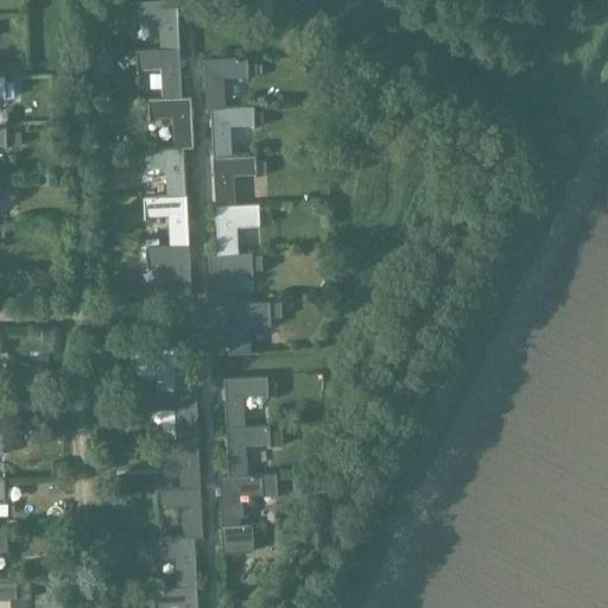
[(158,19),(159,49),(159,50),(178,49),(175,0),(159,0),(132,1),(133,20),(158,19)]
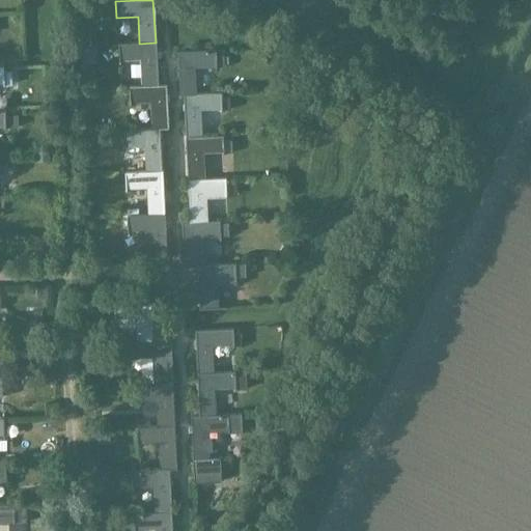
[(118,60),(140,59),(141,85),(141,87),(158,85),(156,43),(139,44),(139,43),(117,44),(118,60)]
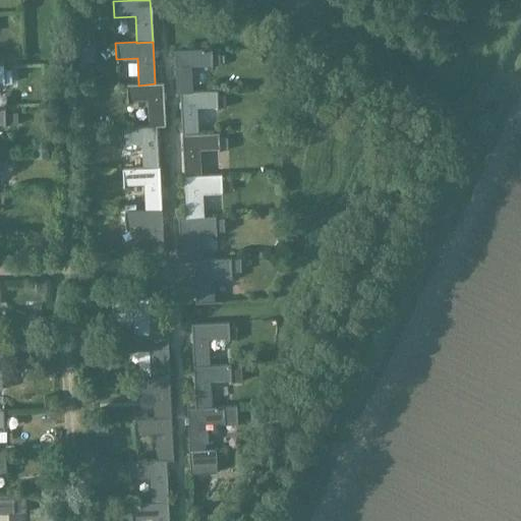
[(177,95),(180,95),(180,94),(192,93),(192,92),(190,66),(212,65),(211,49),(174,51),(177,95)]
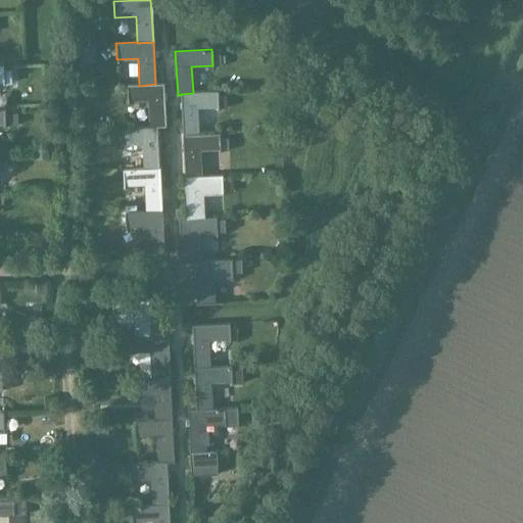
[(163,83),(155,84),(139,86),(139,84),(126,85),(127,101),(148,100),(149,125),(149,127),(157,126),(157,128),(165,127),(163,83)]
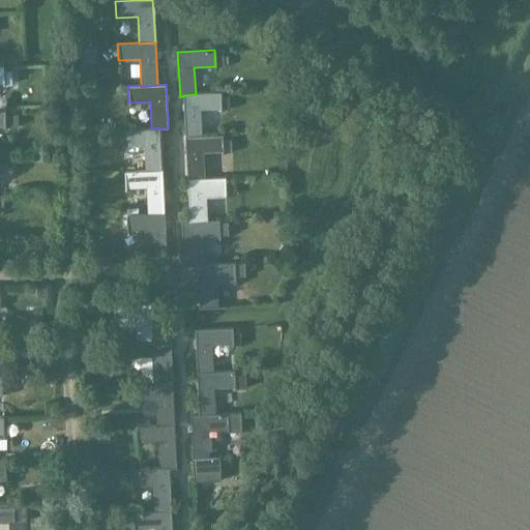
[(222,109),(221,92),(196,93),(196,94),(183,95),(183,96),(185,138),(201,137),(200,110),(222,109)]
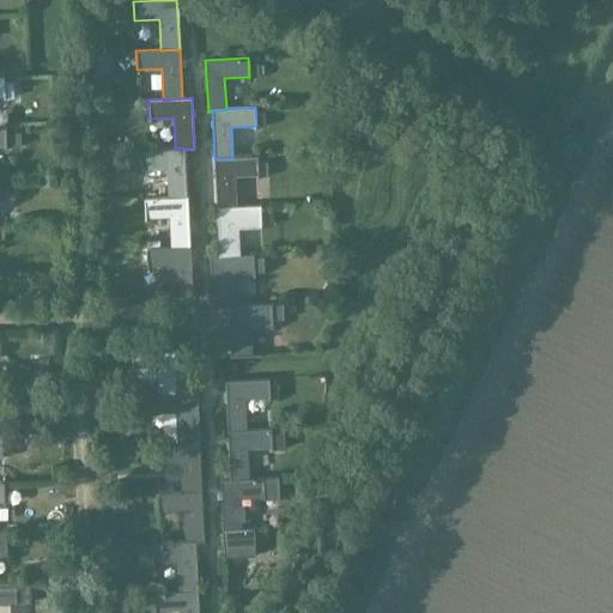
[(167,167),(168,196),(168,198),(187,196),(184,150),(184,147),(175,149),(175,146),(141,149),(141,168),(167,167)]
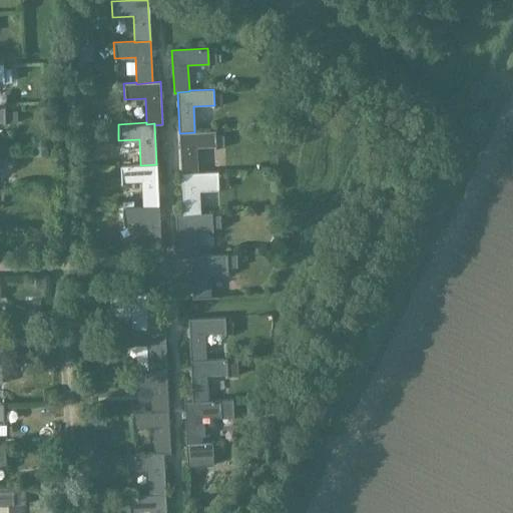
[(194,132),(179,133),(181,174),(196,174),(196,173),(195,147),(216,146),(215,130),(194,132)]
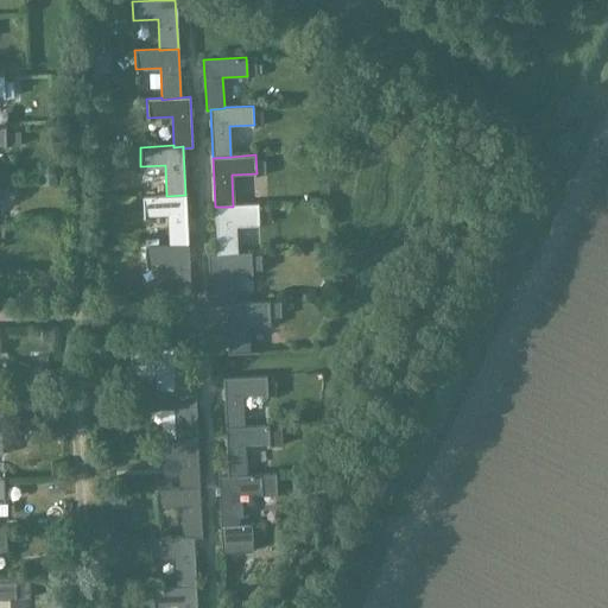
[(185,195),(166,196),(166,195),(143,196),(144,216),(168,215),(170,245),(170,246),(188,245),(185,195)]
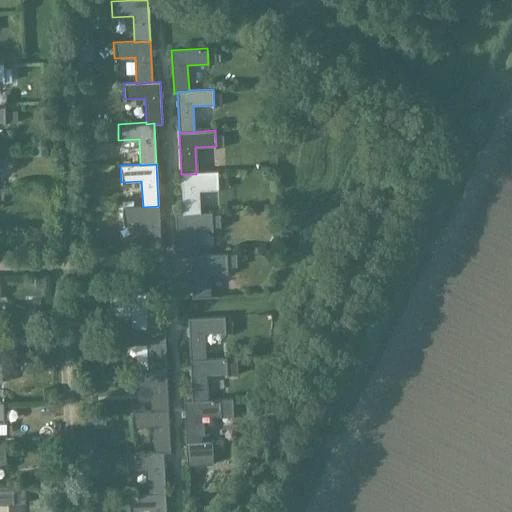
[(218,188),(217,172),(196,173),(196,174),(181,174),(183,215),(183,216),(198,215),(198,214),(197,189),(218,188)]
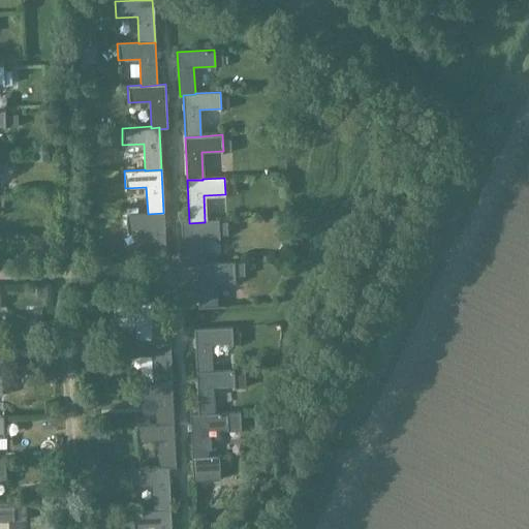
[(148,213),(126,214),(127,230),(139,230),(141,258),(150,257),(166,257),(163,213),(148,214),(148,213)]
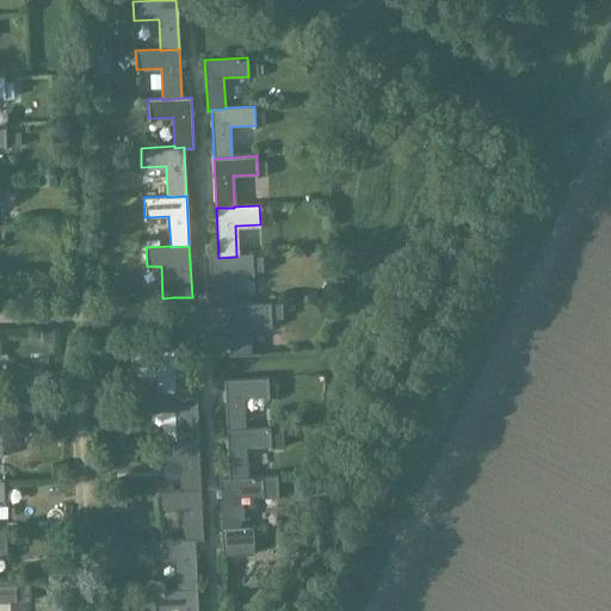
[(252,254),(236,255),(236,257),(218,258),(218,257),(209,257),(211,308),(227,308),(230,307),(230,306),(228,276),(253,275),(252,254)]
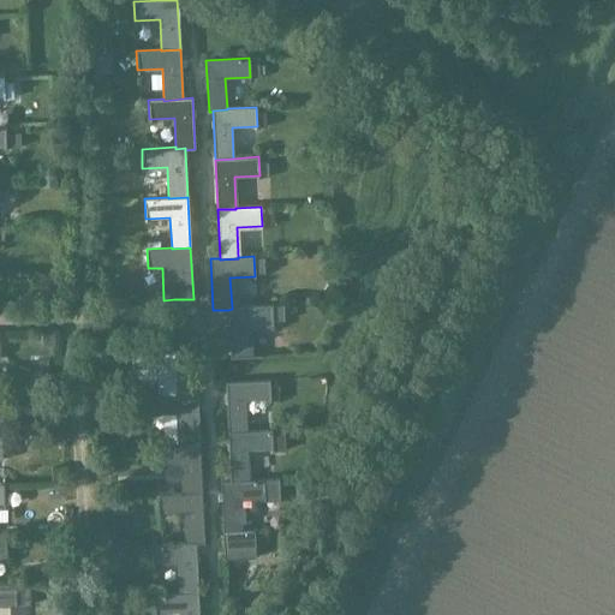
[(232,309),(228,310),(231,359),(250,358),(249,326),(273,324),(272,305),(232,308),(232,309)]
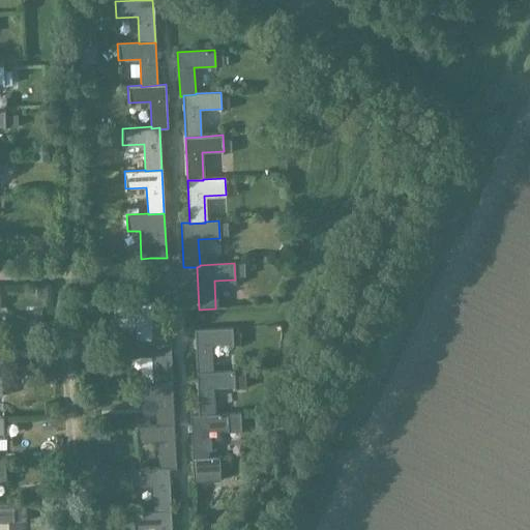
[(136,342),(152,342),(152,340),(150,298),(113,300),(114,316),(135,315),(136,342)]
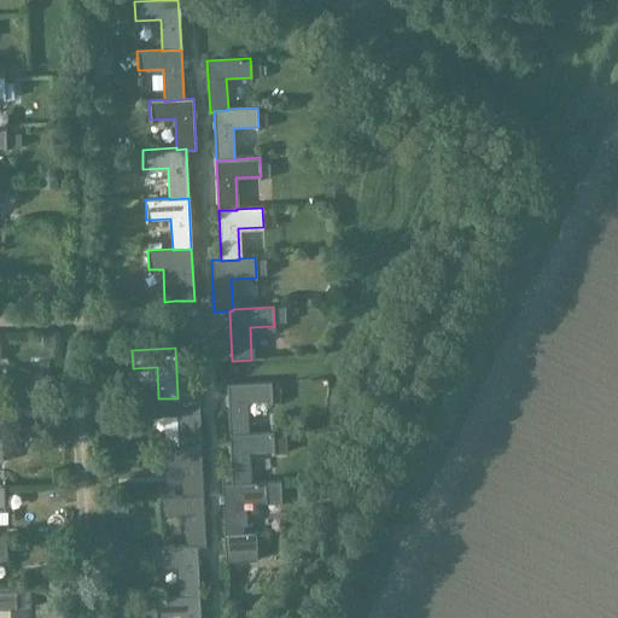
[(227,385),(229,436),(249,435),(249,433),(248,403),(273,402),(272,383),(227,385)]
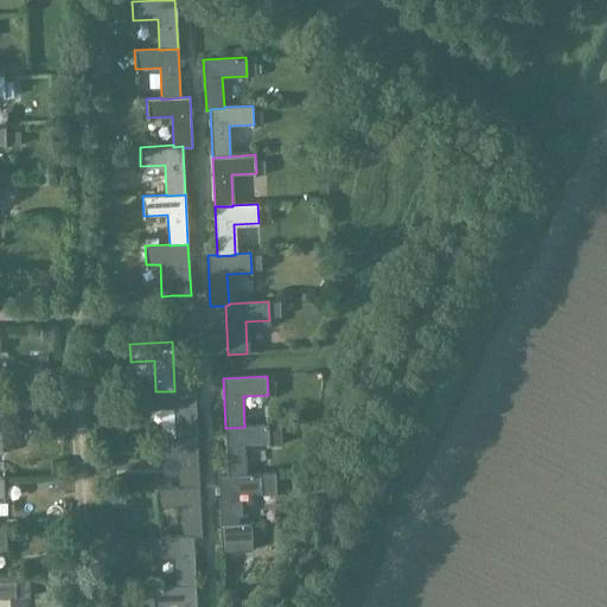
[(177,408),(179,439),(179,440),(197,439),(195,389),(174,389),(174,391),(155,391),(152,391),(153,409),(177,408)]
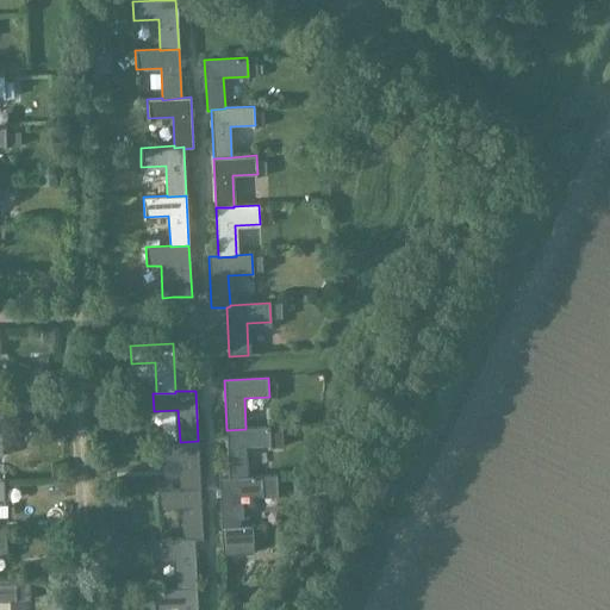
[(246,428),(246,429),(226,430),(229,478),(229,480),(248,479),(248,478),(247,447),(271,446),(271,427),(246,428)]
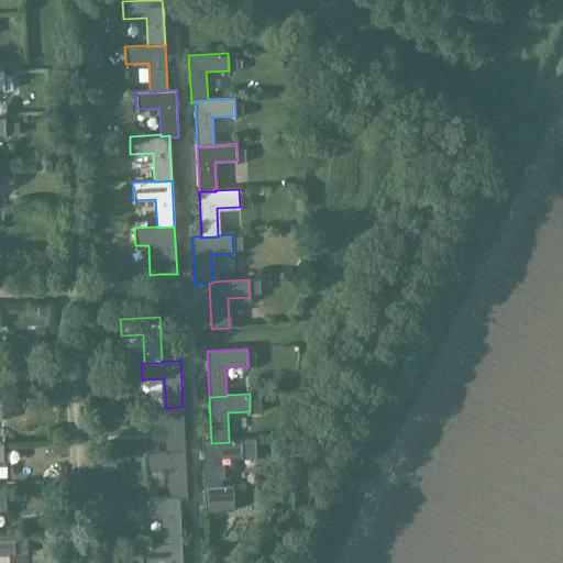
[(166,424),(168,452),(168,454),(185,453),(183,407),(166,408),(166,407),(143,408),(144,426),(166,424)]
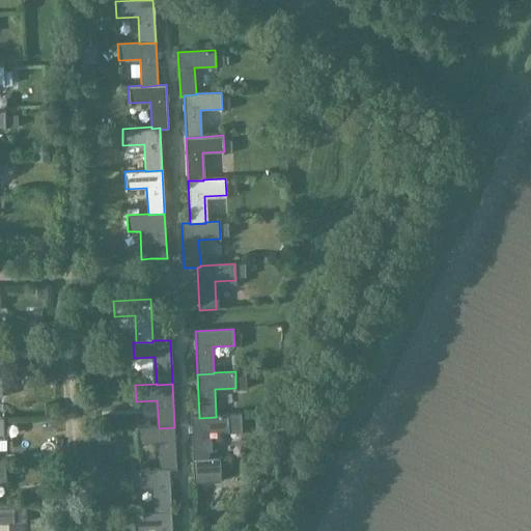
[(199,416),(191,416),(193,459),(194,481),(220,480),(219,458),(208,458),(207,432),(229,431),(228,415),(216,416),(216,417),(199,418),(199,416)]
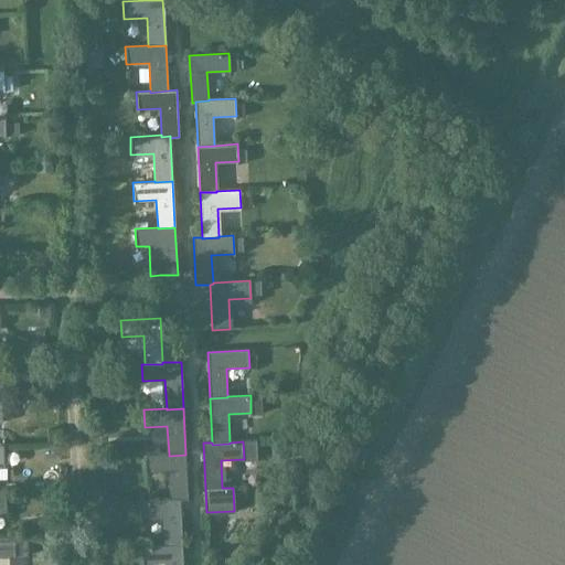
[(169,471),(171,499),(171,500),(179,500),(180,501),(188,500),(185,455),(169,456),(169,454),(146,455),(147,472),(169,471)]
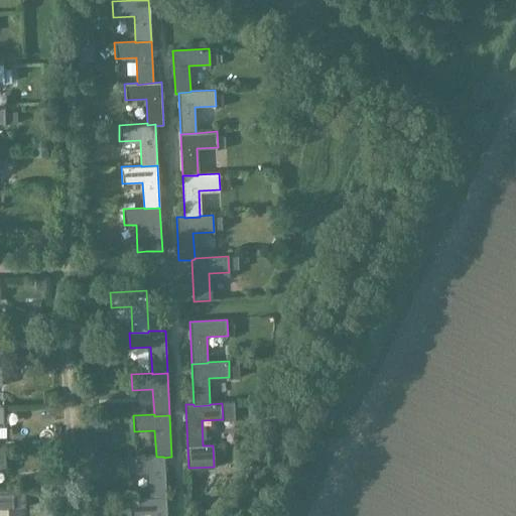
[(163,457),(156,457),(156,456),(127,458),(128,474),(148,473),(150,498),(150,500),(166,498),(164,458),(163,457)]
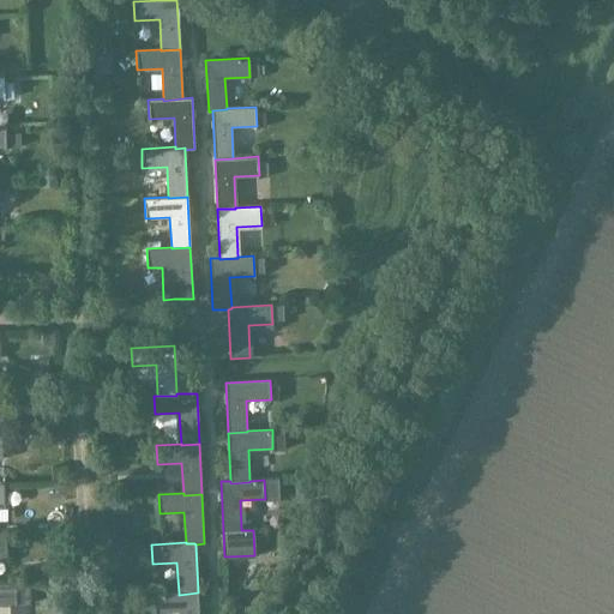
[(0,583),(0,602),(29,602),(28,582),(16,583),(0,583)]
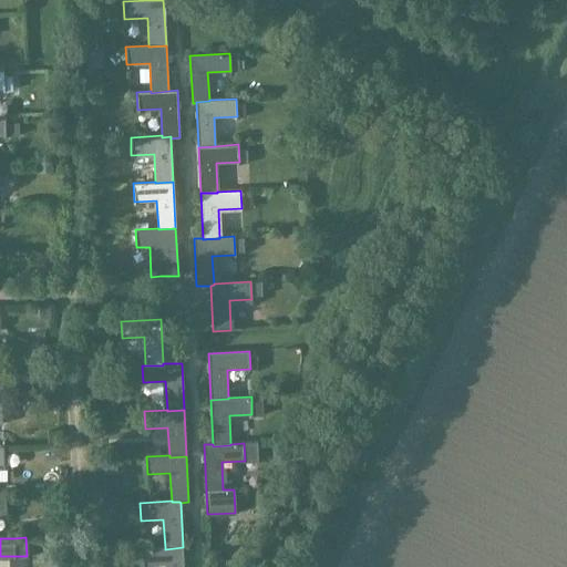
[(142,548),(143,550),(143,566),(165,565),(165,566),(183,566),(183,547),(165,549),(165,547),(142,548)]
